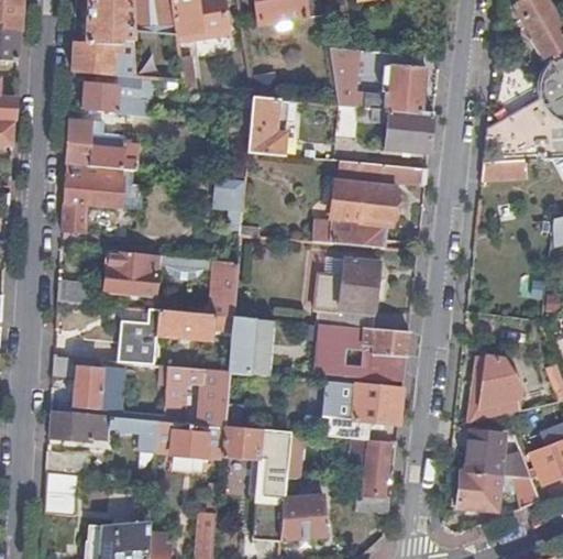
[(0,0),(0,58),(19,61),(22,0),(0,0)]
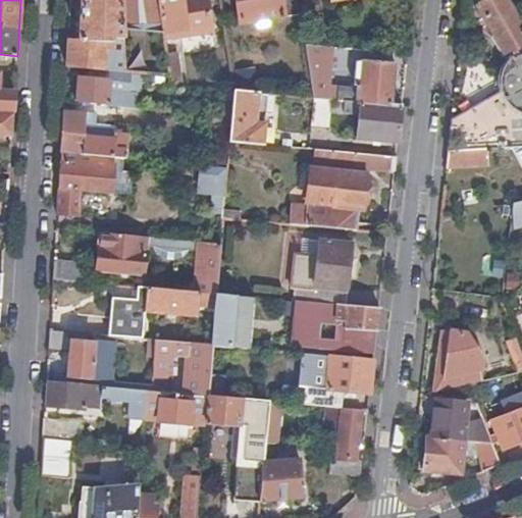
[(67,66),(105,69),(106,49),(114,48),(114,39),(123,39),(122,30),(119,0),(82,0),(80,39),(68,39),(67,66)]
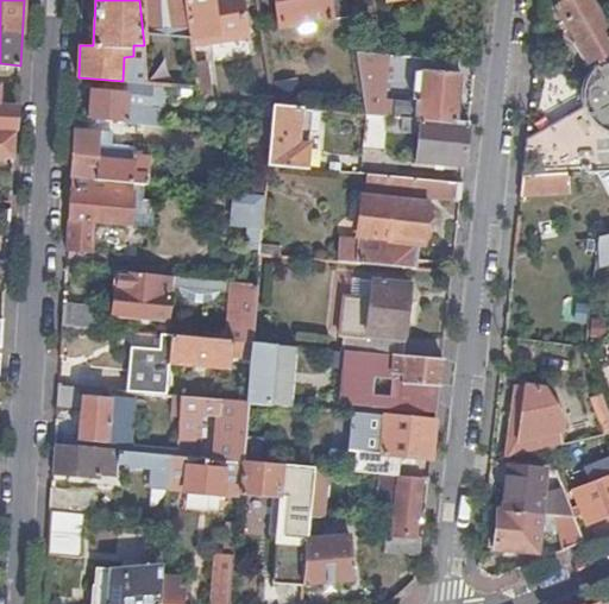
[(139,0),(143,35),(190,39),(184,0),(139,0)]
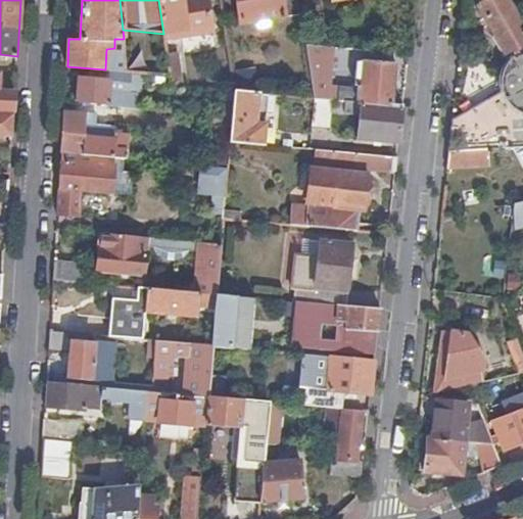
[(158,0),(163,34),(163,36),(212,28),(207,0),(183,3),(182,0),(158,0)]
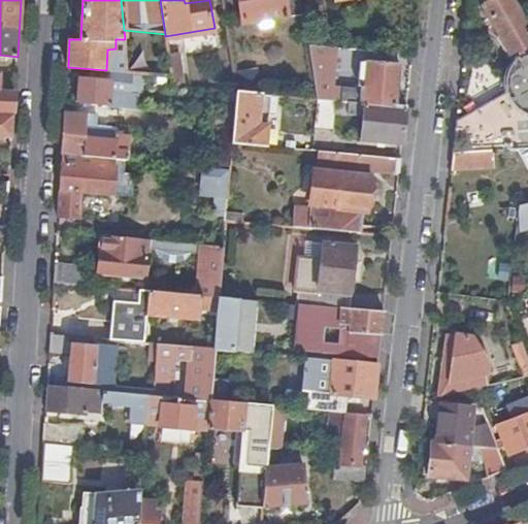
[(238,0),(241,22),(302,13),(300,0),(238,0)]
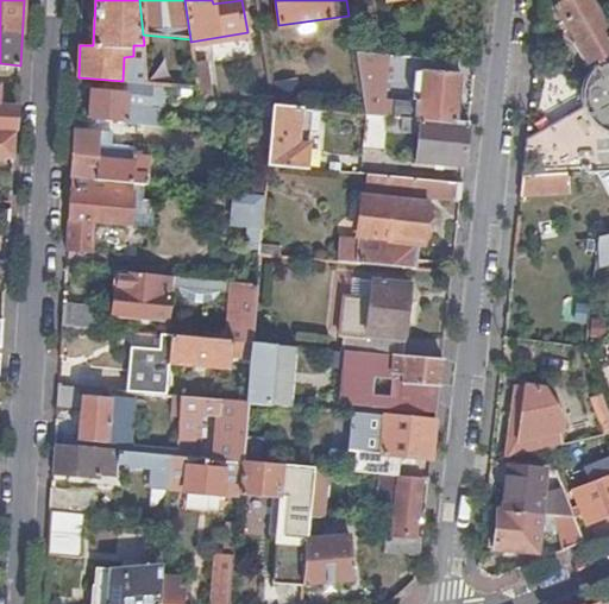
[(586,108),(526,137),(522,174),(567,171),(608,169),(608,32),(590,0),(569,0),(558,6),(594,70),(590,76),(586,83),(584,95),(586,108)]
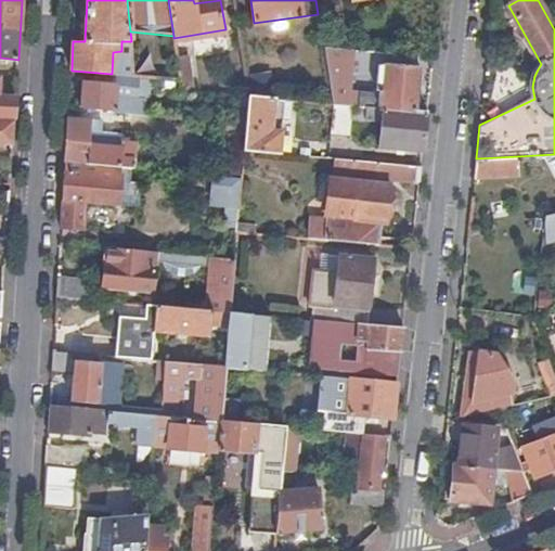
[(333,103),(348,104),(352,48),(323,46),(332,103),(333,103)]
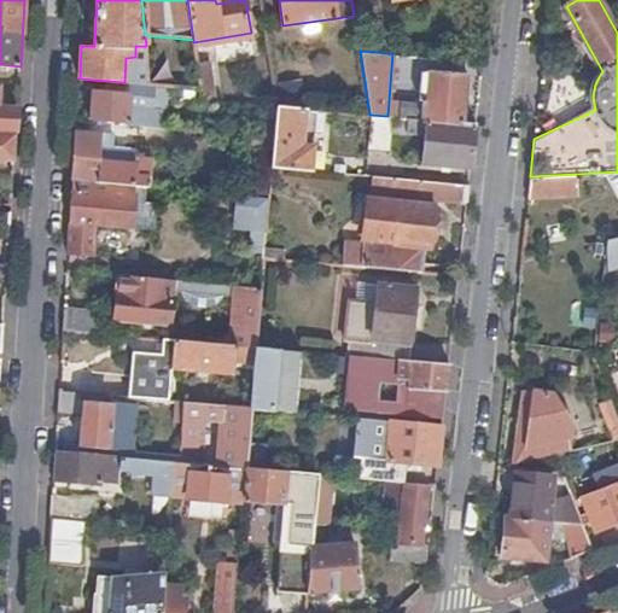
[(210,60),(197,63),(200,88),(203,100),(216,100),(210,60)]
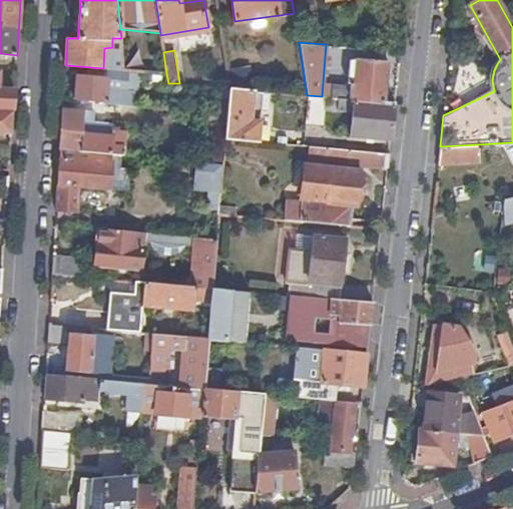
[(332,82),(331,97),(385,101),(388,61),(356,58),(354,84),(332,82)]
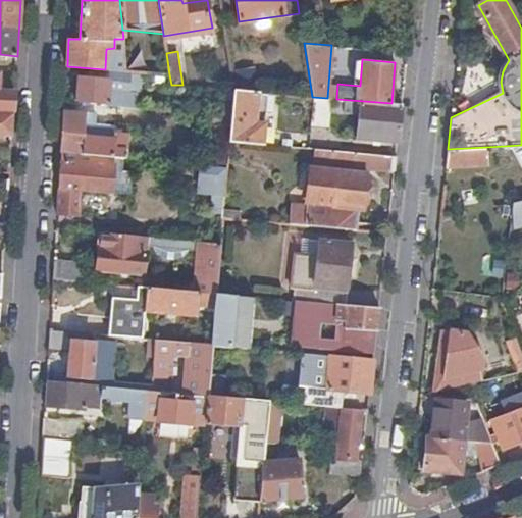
[(77,75),(75,100),(108,102),(107,105),(137,107),(138,92),(128,91),(131,71),(125,70),(110,69),(109,79),(77,75)]
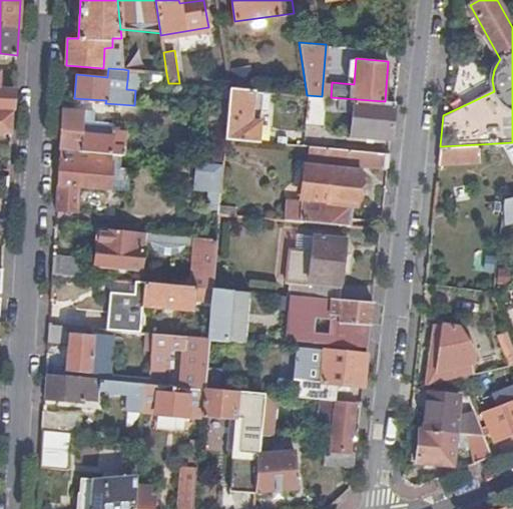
[(0,108),(13,109),(15,89),(0,88),(0,108)]
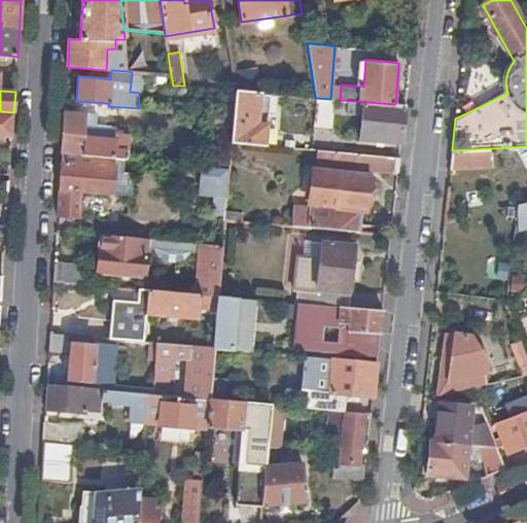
[(232,142),(266,145),(268,124),(257,123),(260,93),(236,91),(234,117),(232,142)]
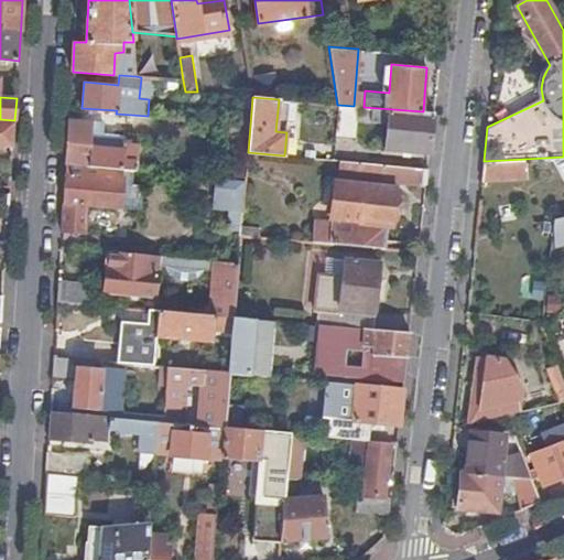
[(354,106),(338,105),(336,132),(355,135),(356,119),(387,121),(384,148),(429,152),(433,112),(423,111),(364,107),(354,106)]
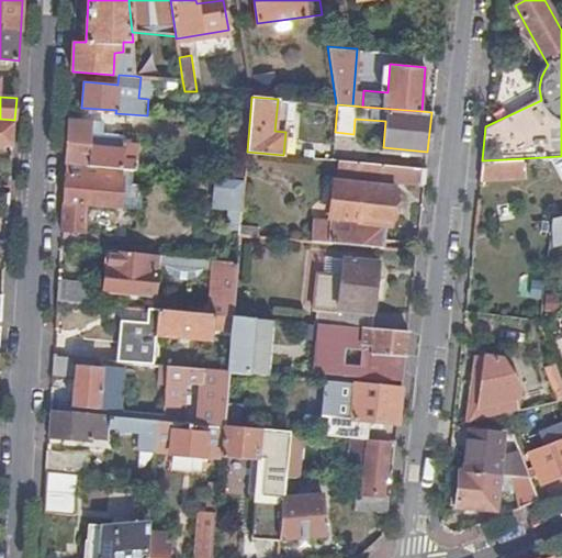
[(0,119),(0,145),(13,146),(14,120),(0,119)]
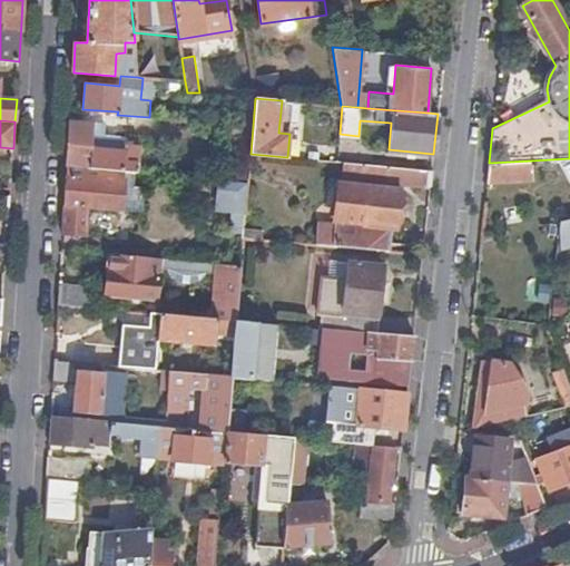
[(106,125),(70,122),(67,167),(124,171),(136,172),(140,173),(141,146),(127,145),(127,139),(105,138),(106,125)]
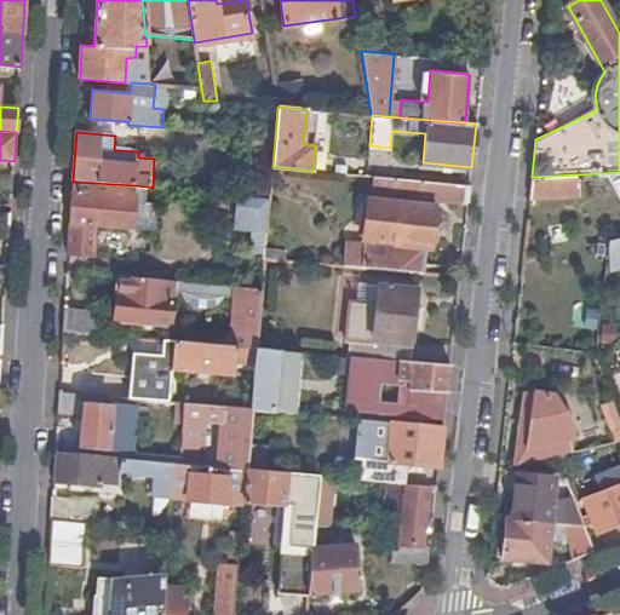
[(532,177),(529,197),(579,194),(578,174),(532,177)]
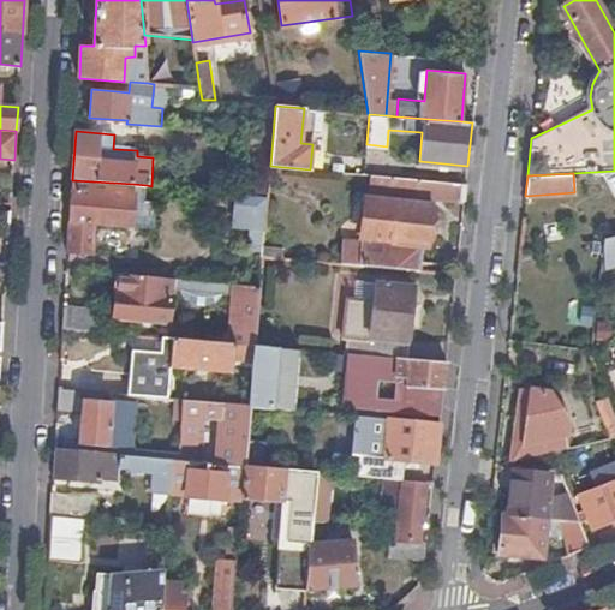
[(465,183),(371,174),(369,192),(464,199),(465,183)]
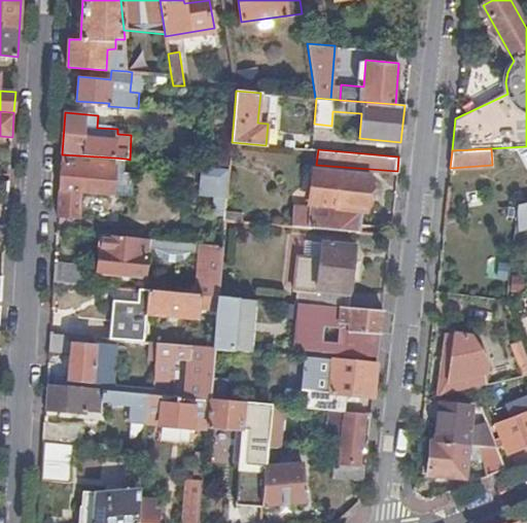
[(113,166),(114,158),(62,154),(59,216),(80,217),(82,193),(114,195),(116,166),(113,166)]
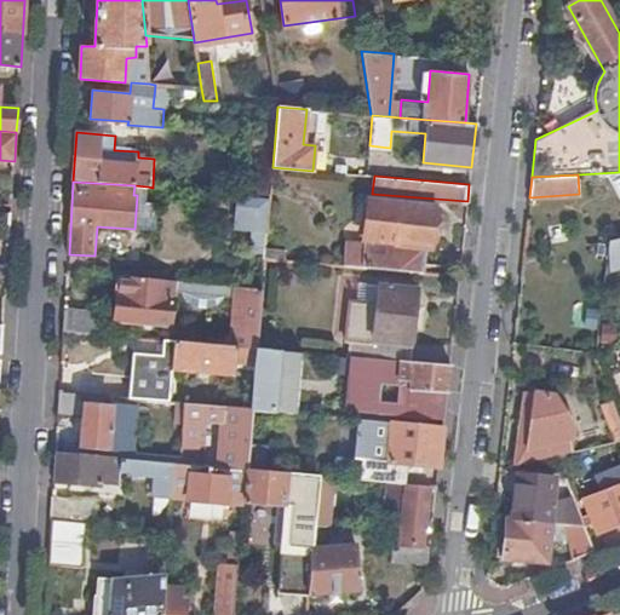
[(263,249),(267,194),(230,191),(229,225),(248,226),(247,248),(263,249)]
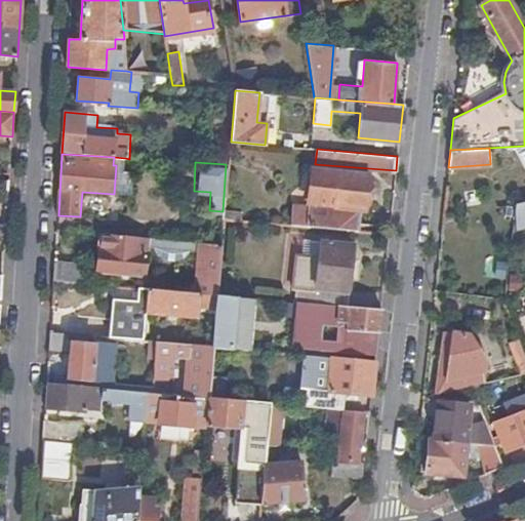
[(294,205),(292,224),(359,230),(361,209),(366,209),(370,175),(312,169),(309,203),(310,203),(310,207),(294,205)]
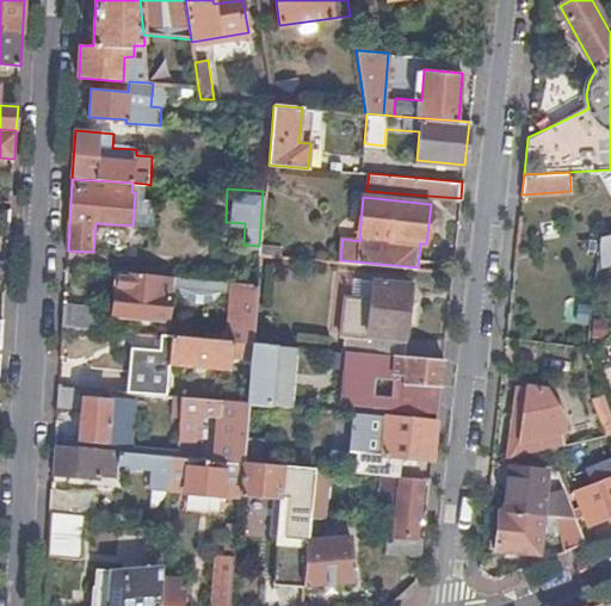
[(610,233),(598,236),(597,253),(610,251),(610,233)]
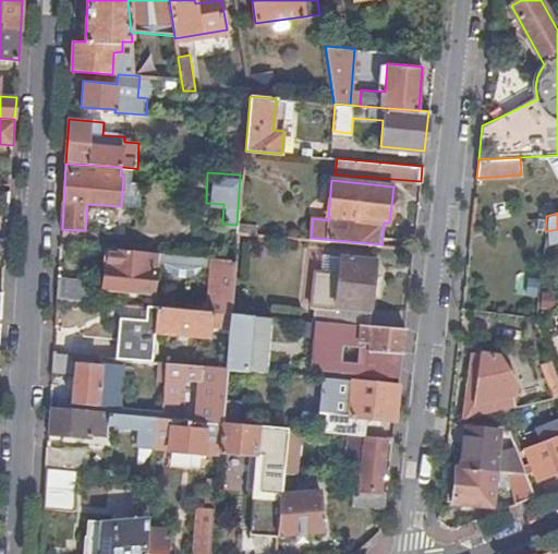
[(257,224),(239,221),(238,232),(256,233),(257,224)]
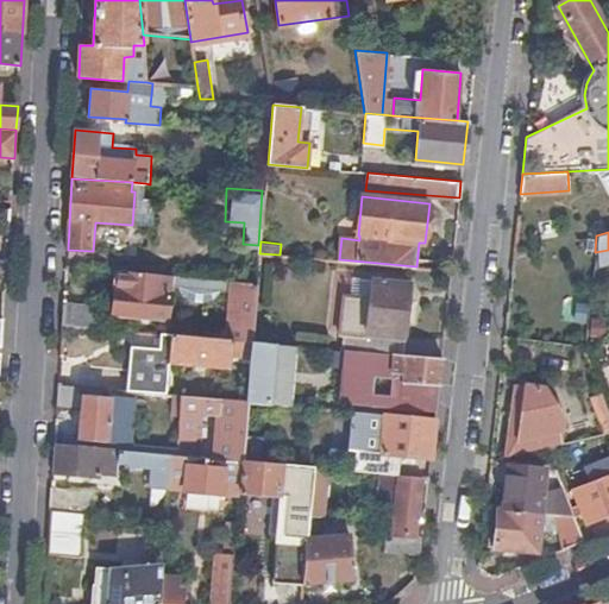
[(170,319),(173,287),(173,276),(119,271),(115,314),(170,319)]
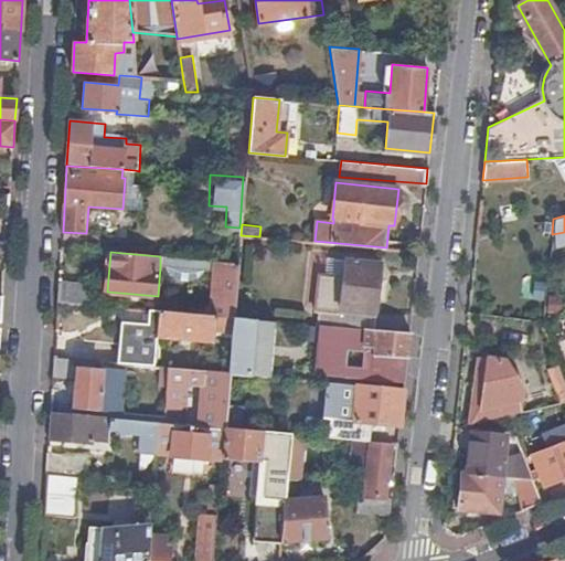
[(379,264),(343,260),(341,278),(324,277),(316,276),(312,310),(317,310),(315,325),(319,325),(363,329),(375,329),(377,313),(373,313),(379,264)]
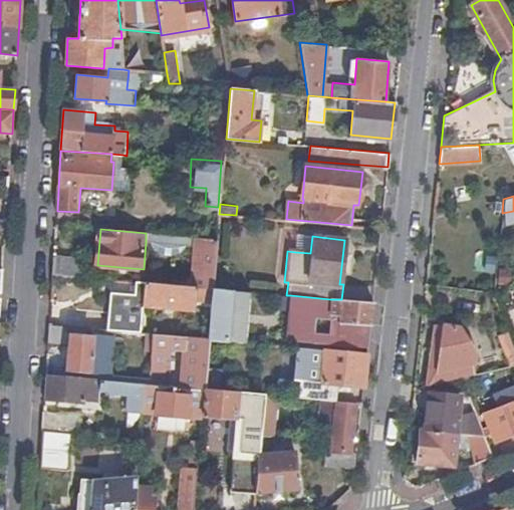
[(196,237),(195,246),(191,287),(213,289),(217,239),(196,237)]
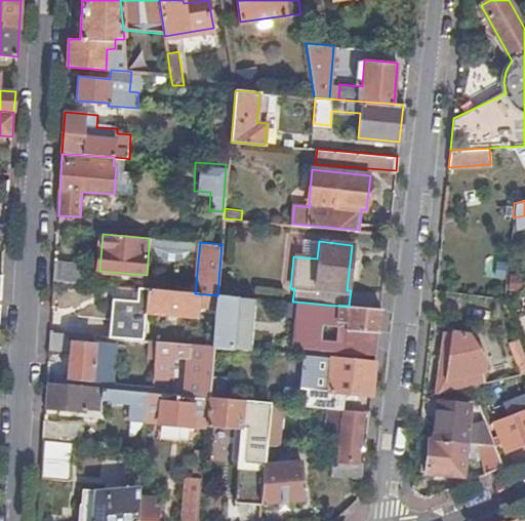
[(54,281),(85,284),(87,265),(55,262),(54,281)]
